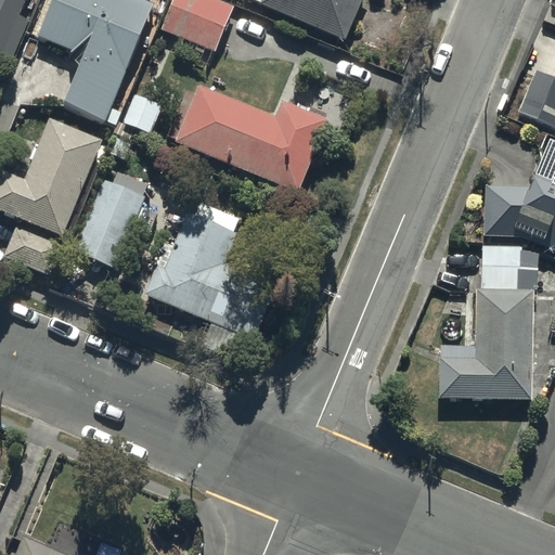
[(20,14),(25,0),(0,0),(0,54),(12,59),(28,17),(20,14)]
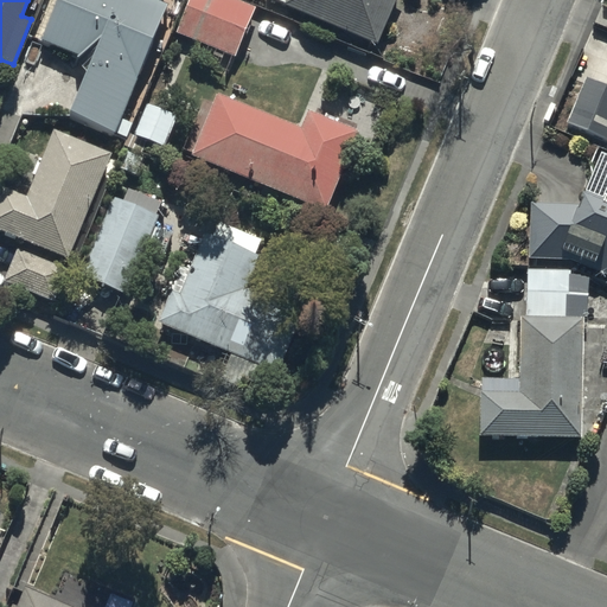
[(167,5),(157,0),(57,0),(42,38),(78,55),(85,75),(70,113),(114,132),(167,5)]
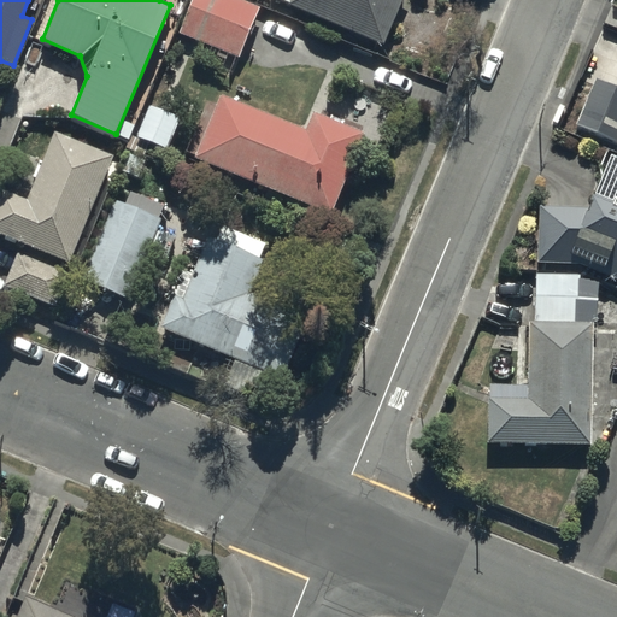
[(259,7),(242,0),(192,0),(180,31),(239,57),(259,7)]
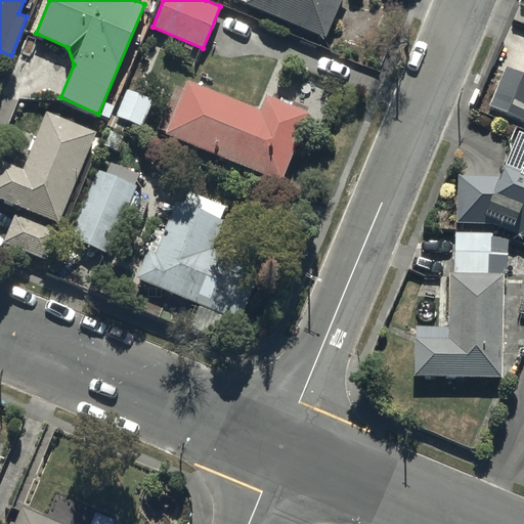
[(236,0),(324,39),(341,0),(236,0)]
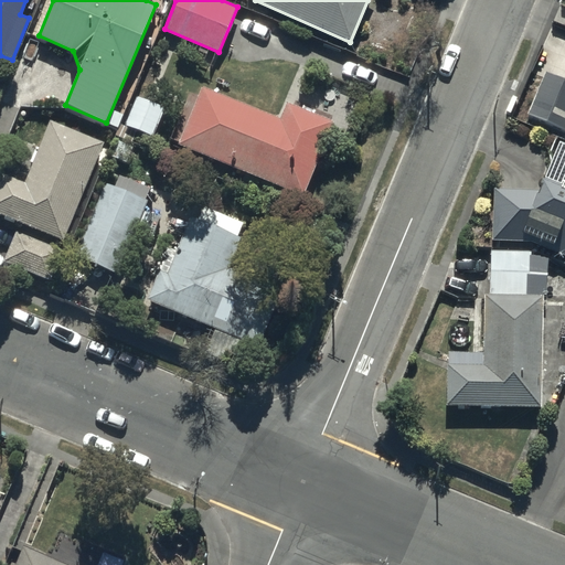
[(564,81),(544,72),(526,114),(564,129),(564,81)]
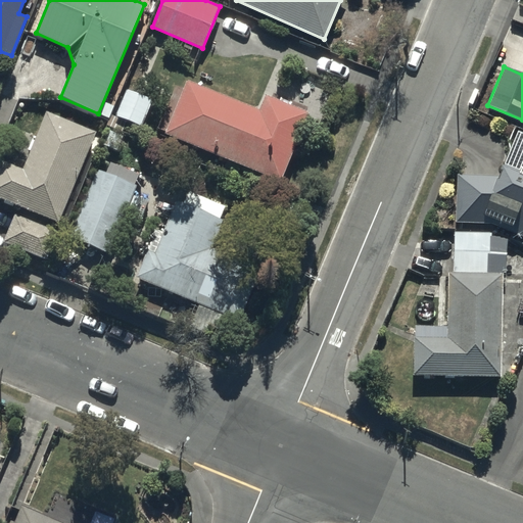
[(187,80),(165,133),(282,181),(311,112),(267,94),(260,109),(187,80)]
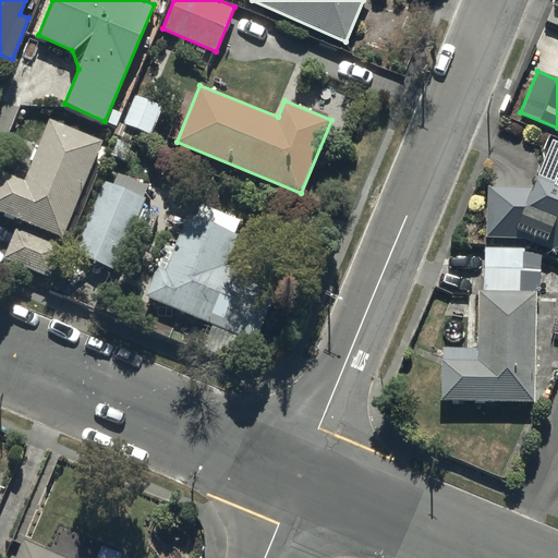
[(165,107),(135,94),(123,123),(152,136),(165,107)]
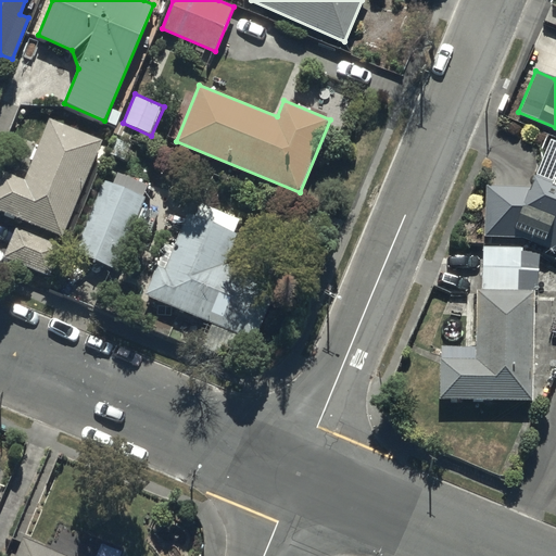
[(0,212),(64,238),(104,138),(51,117),(25,180),(2,172),(0,177),(0,212)]
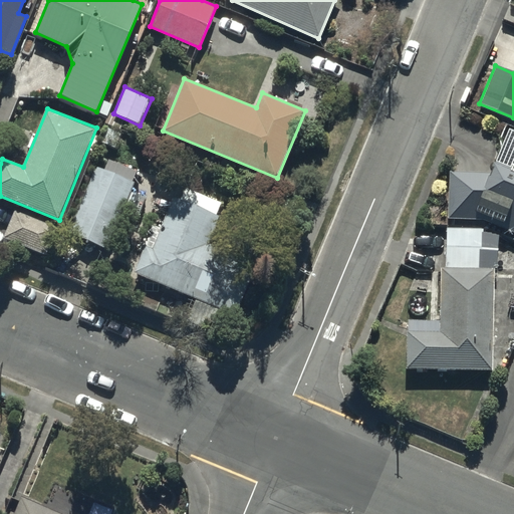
[(513,234),(513,237),(513,239),(513,167),(512,170),(495,163),(491,173),(449,173),(449,220),(476,220),(513,234)]
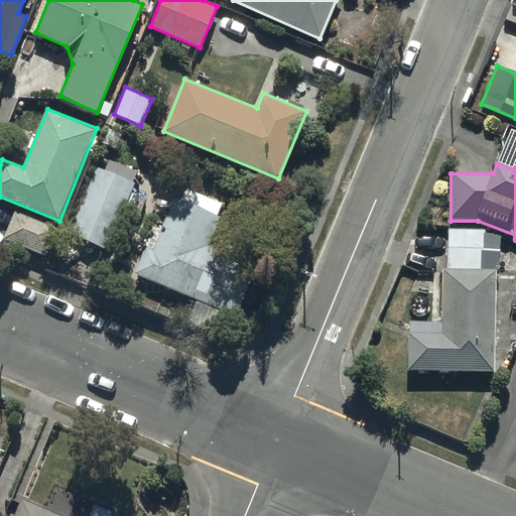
[(108,252),(135,182),(97,167),(70,237),(108,252)]
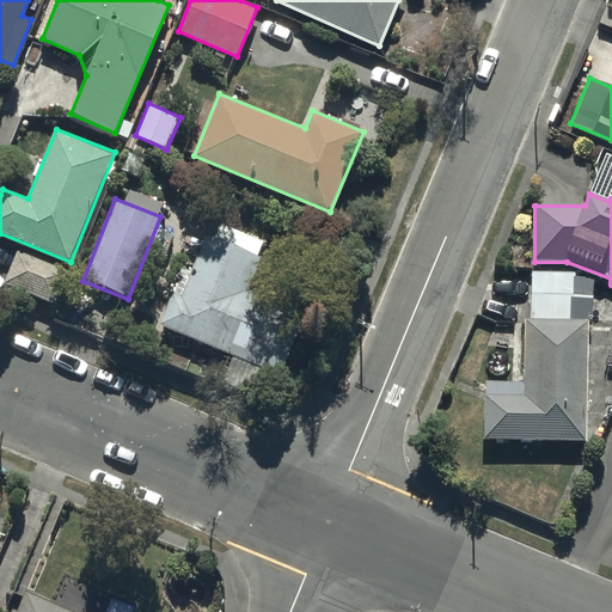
[(172,300),(161,324),(233,356),(224,379),(269,399),(306,316),(248,289),(262,258),(259,257),(267,240),(225,222),(218,238),(208,233),(191,270),(182,265),(167,298),(172,300)]
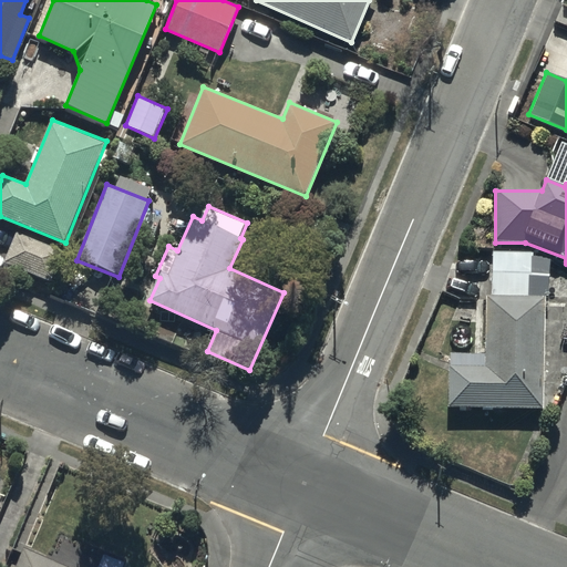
[(65,251),(16,232),(3,263),(53,284),(65,251)]
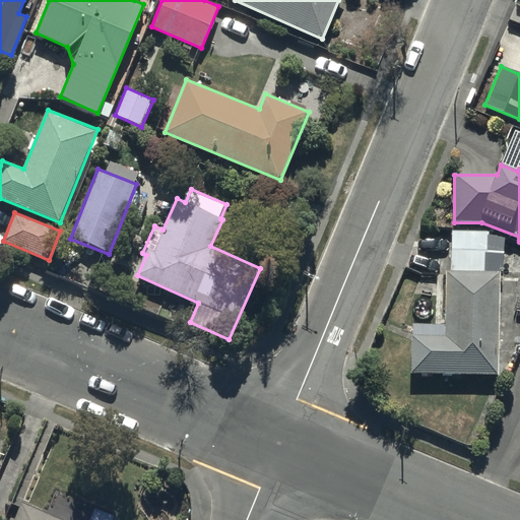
[(451,271),(446,271),(446,324),(410,324),(410,373),(498,373),(498,273),(503,273),(503,235),(490,235),(490,231),(451,231),(451,271)]
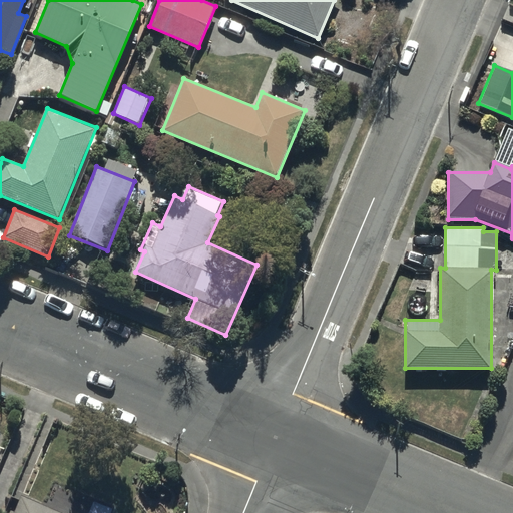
[(63,512),(19,495),(12,512),(63,512)]
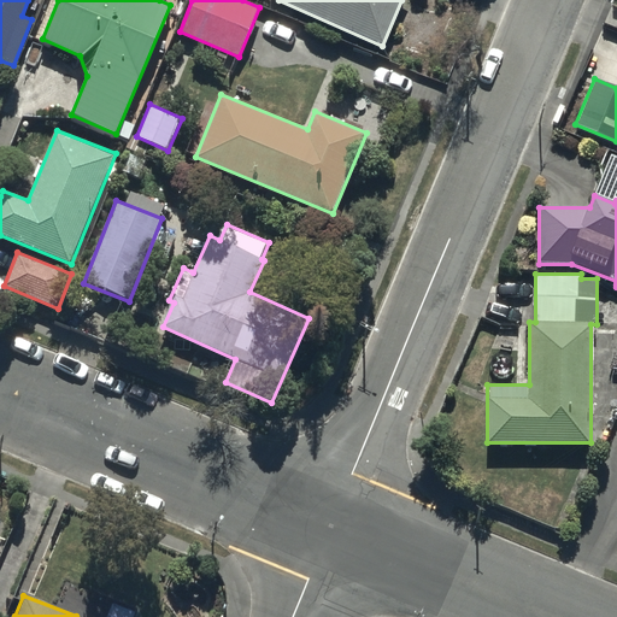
All buildings are outlined.
